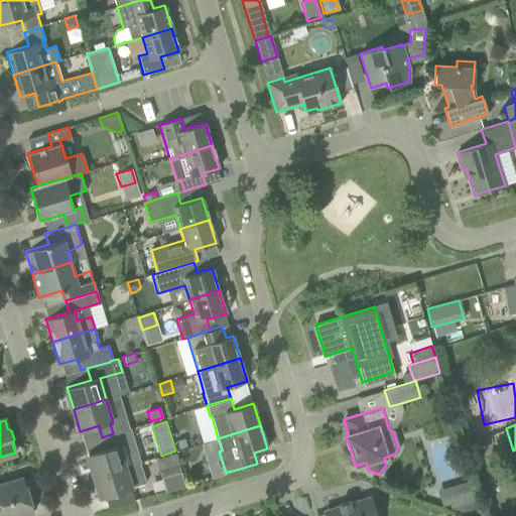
[(140,463),(140,462),(130,428),(113,433),(102,437),(106,448),(87,455),(94,477),(140,463)]
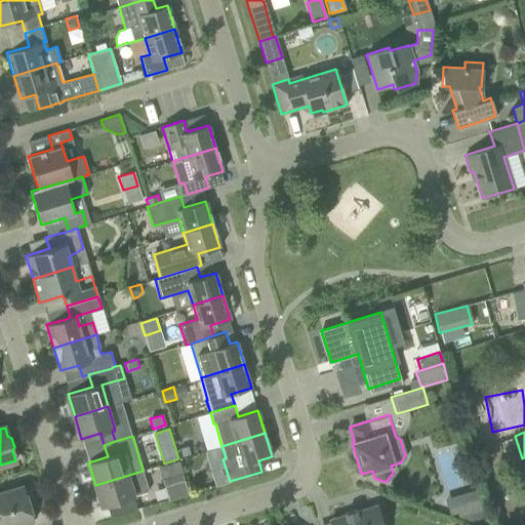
[(187,446),(179,449),(182,457),(190,454),(187,446)]
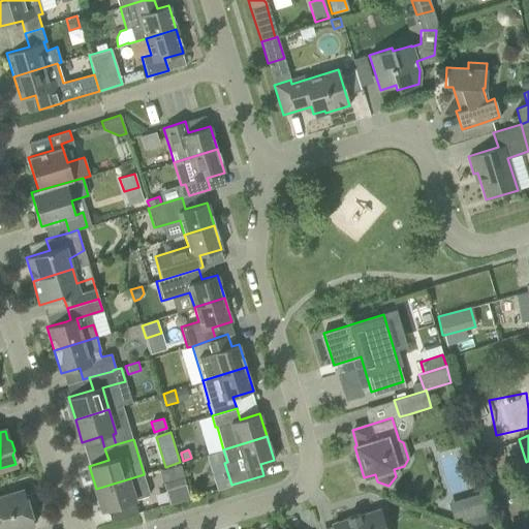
[(144,474),(96,489),(103,511),(122,505),(126,517),(137,514),(133,500),(149,495),(143,475),(144,474)]
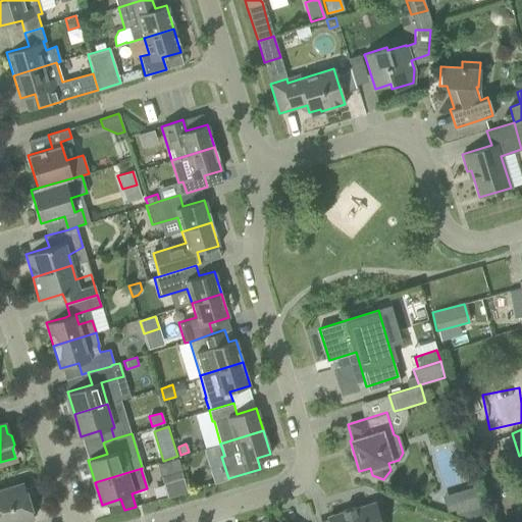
[(161,477),(167,498),(187,491),(181,471),(161,477)]
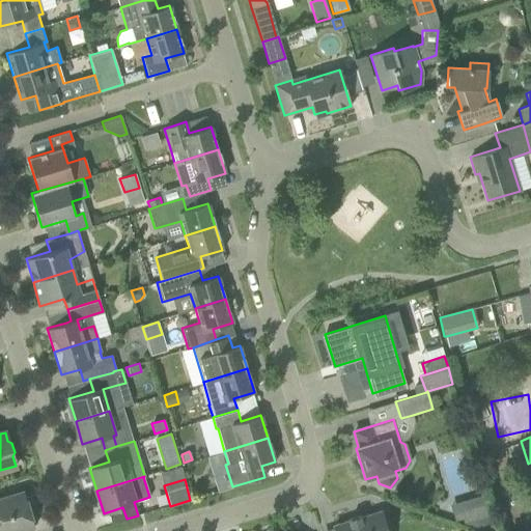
[(20,530),(34,527),(29,509),(31,505),(29,497),(24,494),(23,492),(3,497),(0,498),(0,530),(20,530)]
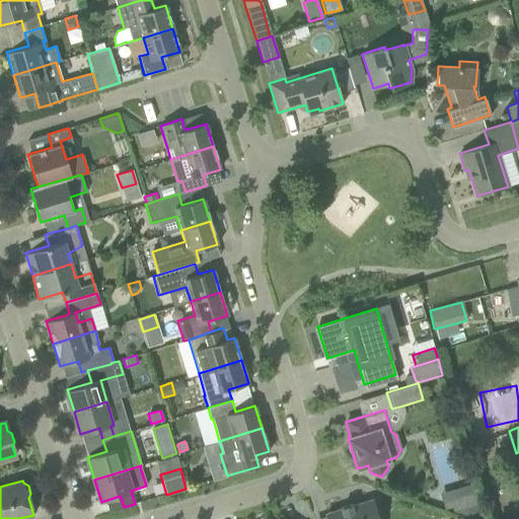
[(470,485),(440,495),(445,510),(451,508),(452,511),(465,516),(478,511),(470,485)]
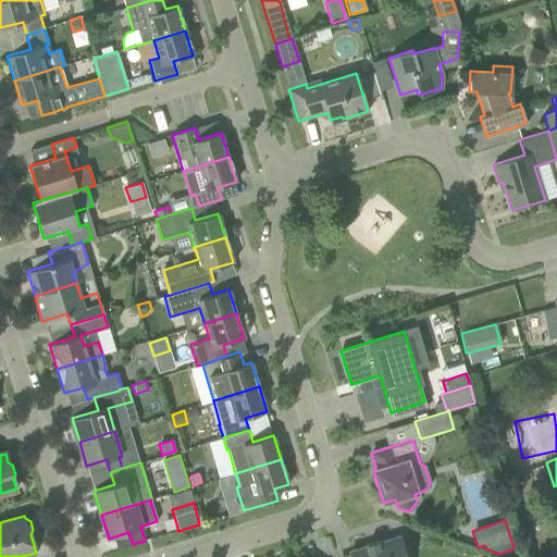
[(405,556),(406,556),(399,536),(349,552),(350,556),(405,556)]
